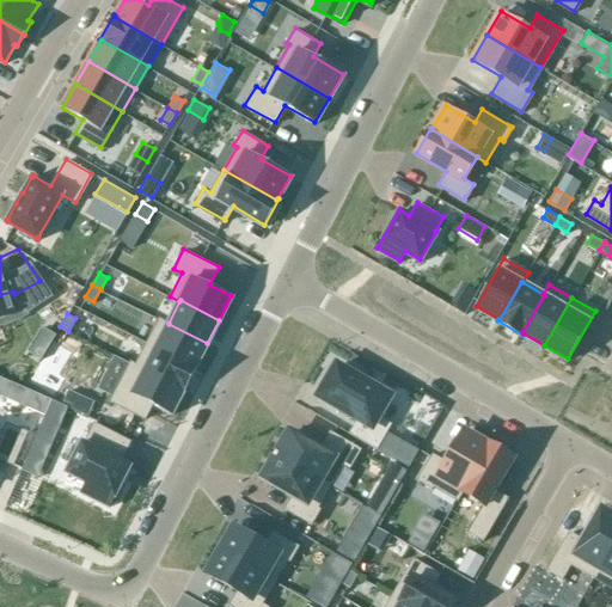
[(159,318),(147,342),(195,366),(196,365),(207,343),(169,324),(169,323),(159,318)]
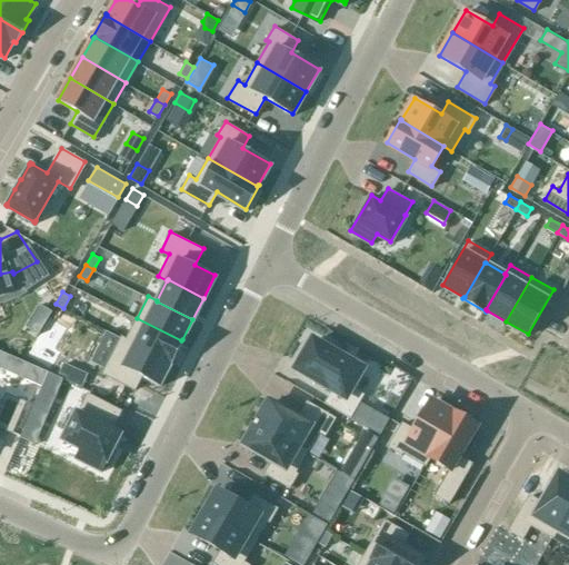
[(127,338),(126,339),(170,362),(170,363),(171,364),(183,340),(182,339),(181,340),(137,318),(127,338)]
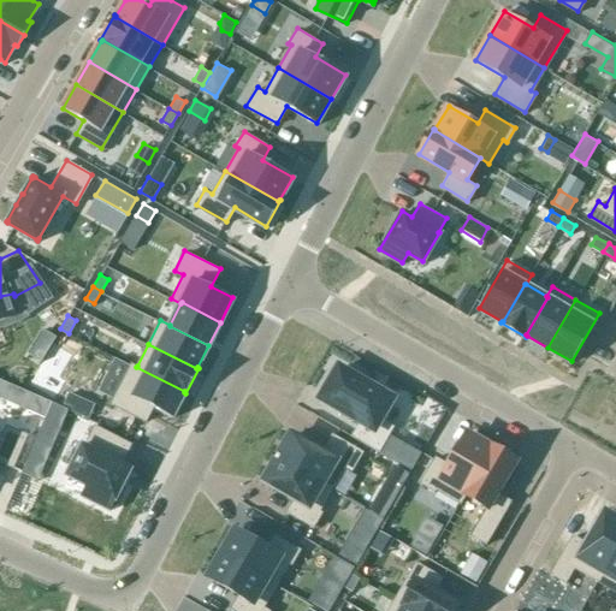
[(131,363),(112,402),(146,420),(153,405),(172,416),(184,392),(184,391),(136,367),(137,366),(131,363)]
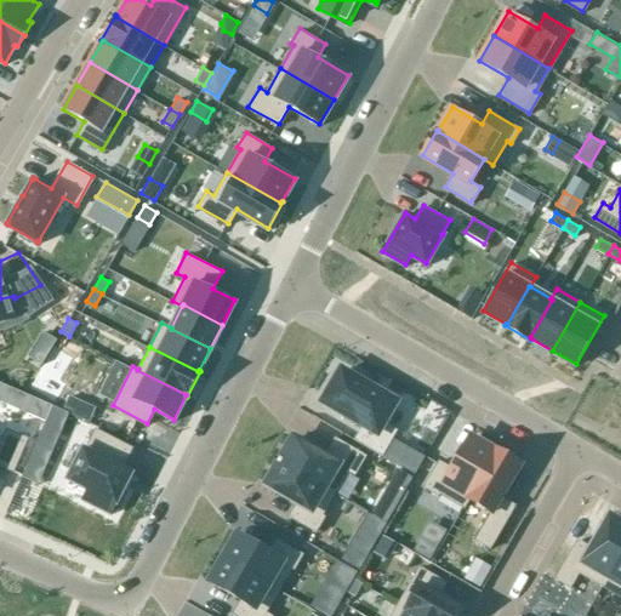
[(341,369),(323,400),(364,425),(355,438),(382,452),(397,429),(383,422),(396,400),(341,369)]
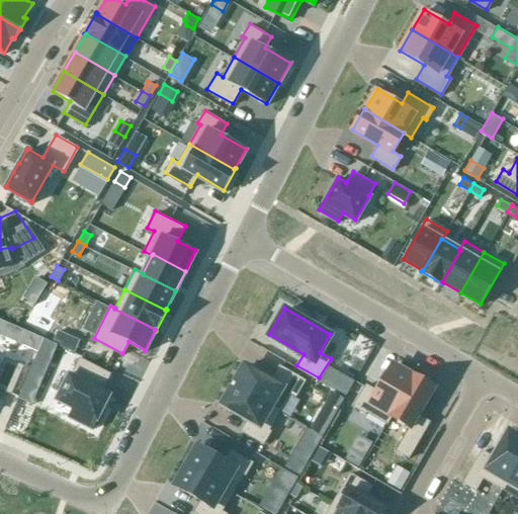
[(23,342),(38,349),(44,337),(42,337),(28,330),(23,342)]
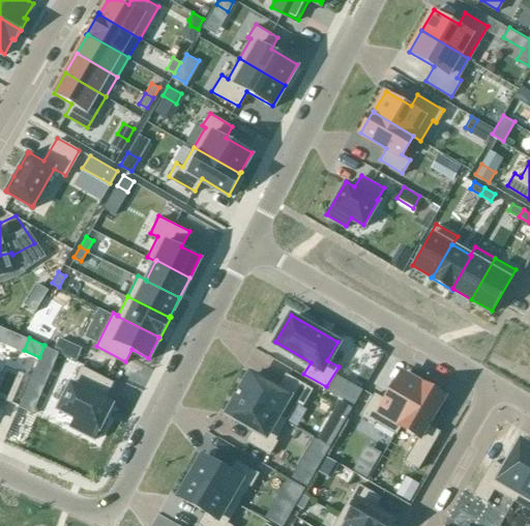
[(70,341),(65,353),(77,358),(82,346),(70,341)]
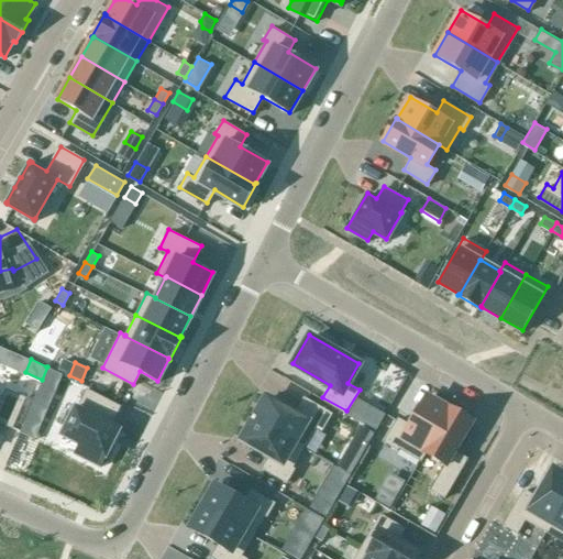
[(42,380),(31,404),(46,410),(62,373),(47,366),(42,380)]
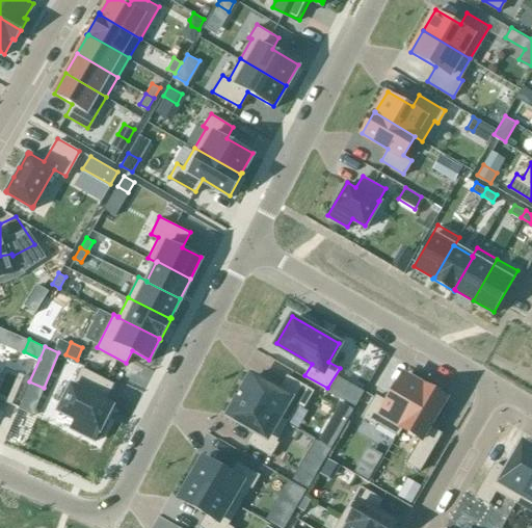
[(0,397),(11,402),(24,374),(6,367),(3,374),(0,372),(0,397)]
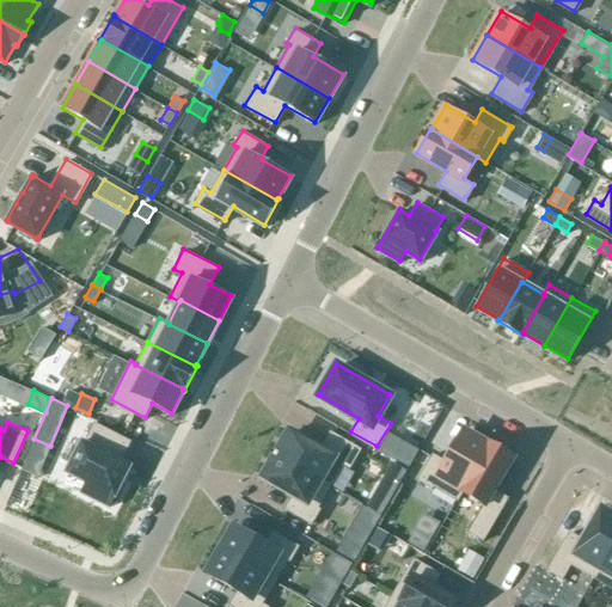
[(83,441),(67,471),(87,480),(81,491),(109,504),(111,501),(115,502),(124,485),(120,483),(129,465),(120,460),(130,440),(95,422),(85,442),(83,441)]
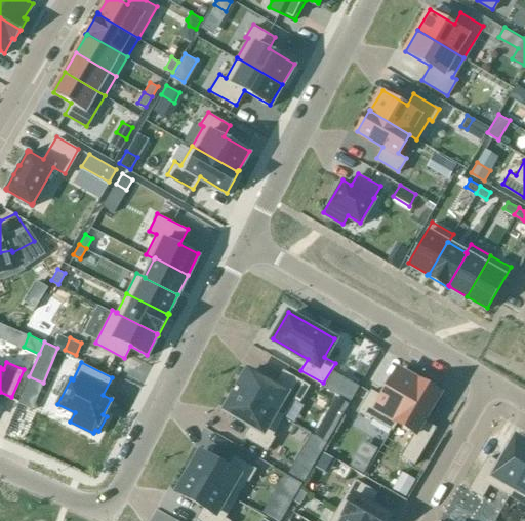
[(237,387),(236,388),(283,415),(294,397),(299,400),(309,385),(283,369),(275,384),(248,368),(238,387),(237,387)]
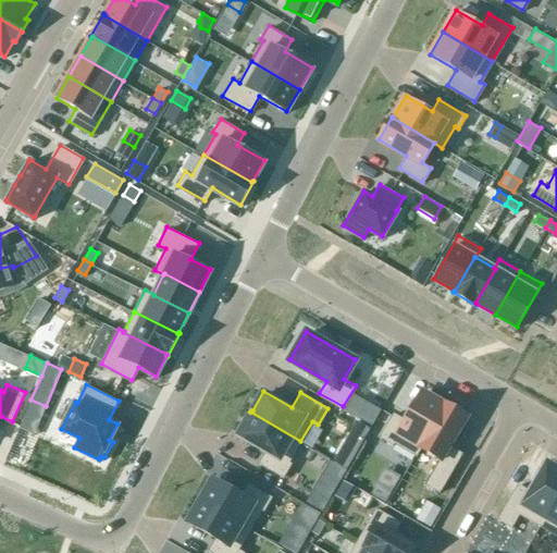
[(394,413),(380,437),(393,444),(394,441),(417,454),(421,446),(420,446),(444,404),(443,404),(422,392),(406,419),(394,413)]
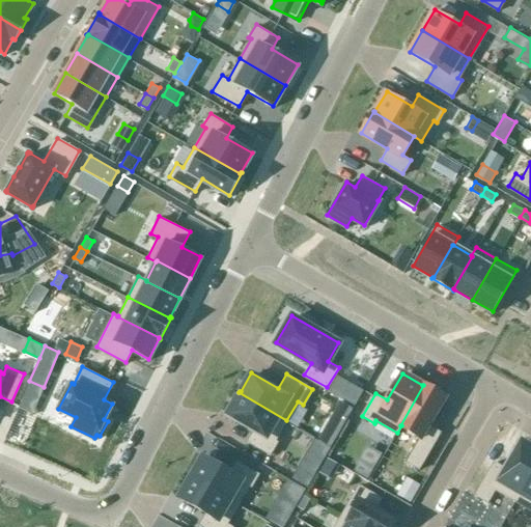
[(423,385),(400,425),(401,425),(420,437),(407,461),(419,468),(441,431),(429,424),(445,396),(423,384),(422,385),(423,385)]
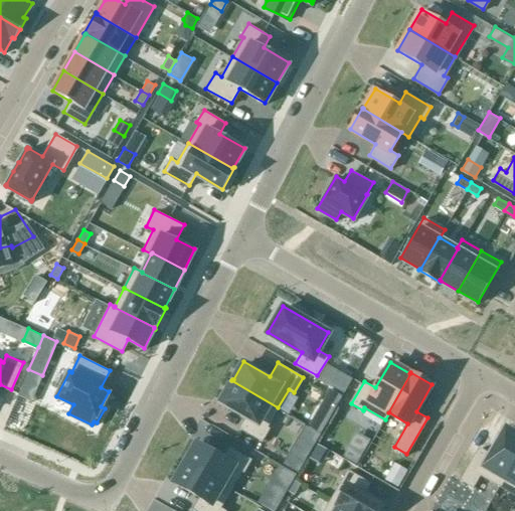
[(231,383),(220,401),(246,415),(240,427),(262,440),(270,428),(267,427),(278,407),(231,380),(230,382),(231,383)]
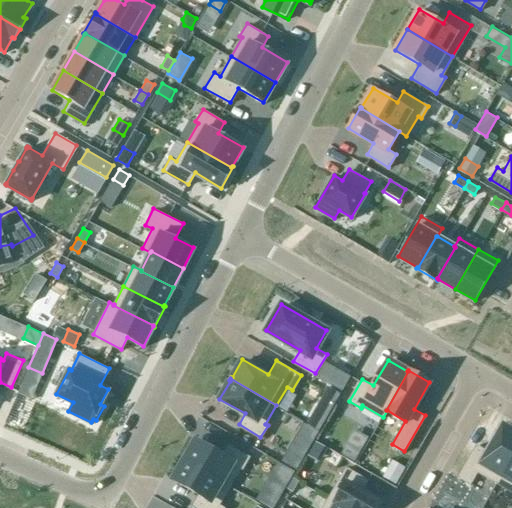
[(329,385),(320,399),(332,406),(341,392),(329,385)]
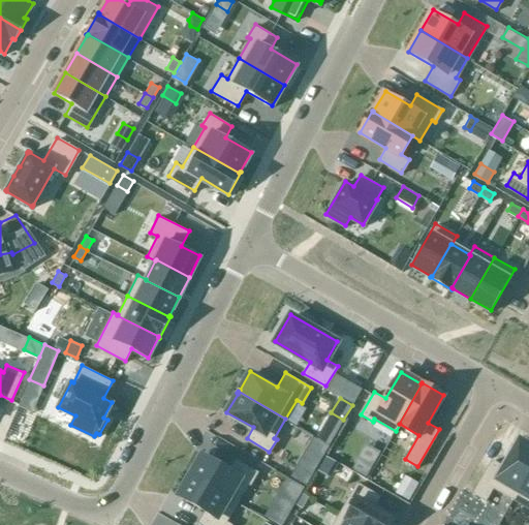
[(492,459),(473,492),(487,500),(495,488),(512,498),(528,469),(528,444),(519,439),(516,444),(503,465),(492,459)]
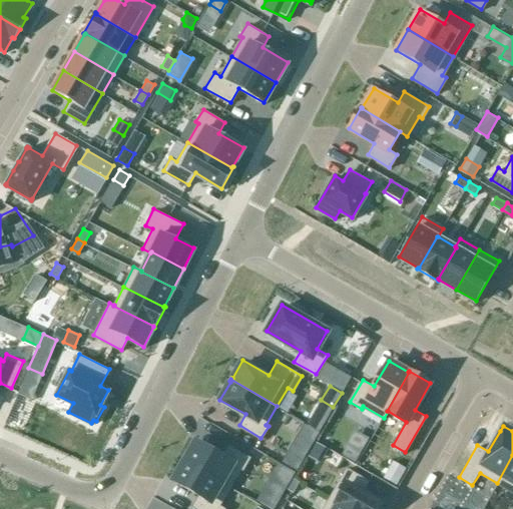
[(185,458),(184,460),(230,486),(240,468),(242,469),(249,457),(228,444),(221,455),(196,440),(185,458)]
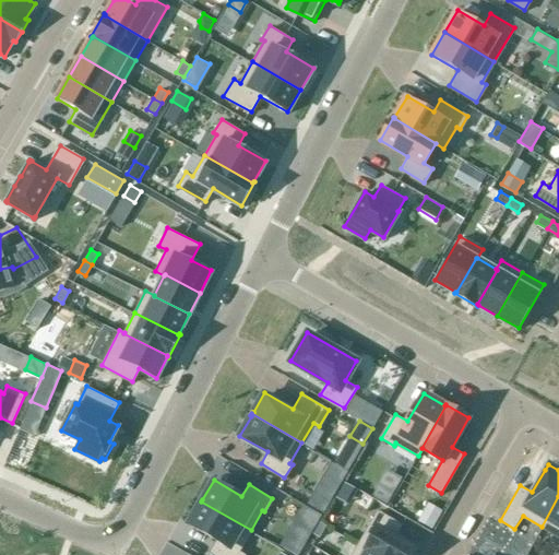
[(394,491),(380,482),(373,493),(388,502),(394,491)]
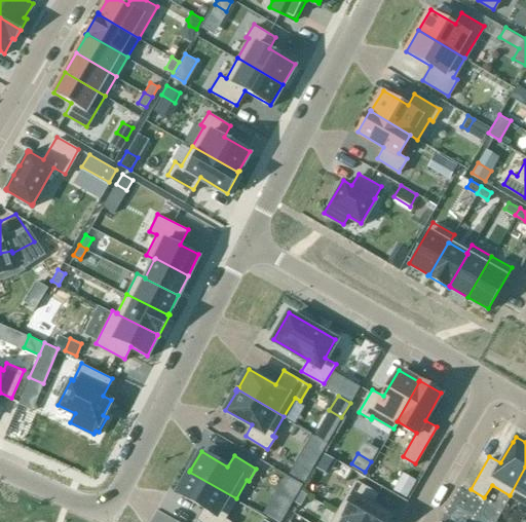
[(296,461),(290,472),(304,481),(310,471),(296,461)]
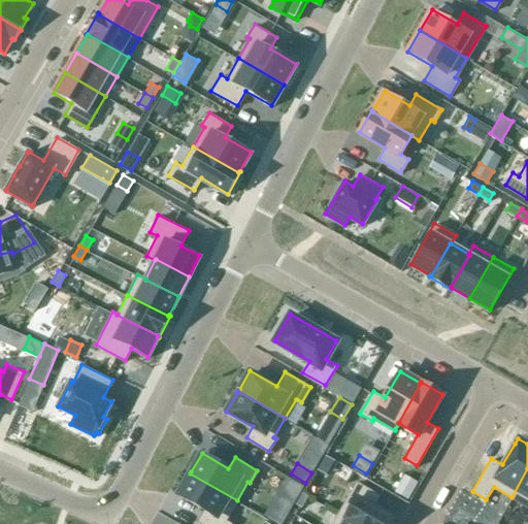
[(527,468),(512,497),(527,505),(527,468)]
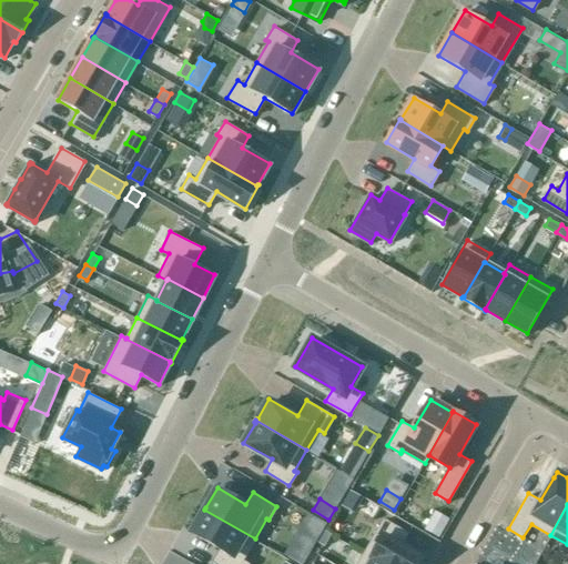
[(435,507),(425,526),(439,535),(450,516),(435,507)]
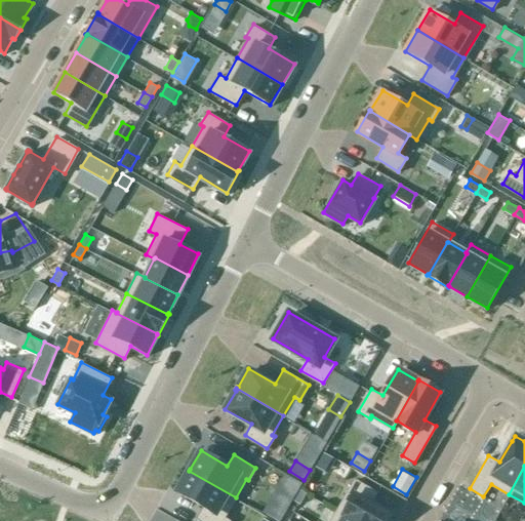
[(188,473),(177,490),(203,506),(197,517),(203,520),(229,520),(230,520),(225,517),(236,497),(189,471),(188,472),(188,473)]
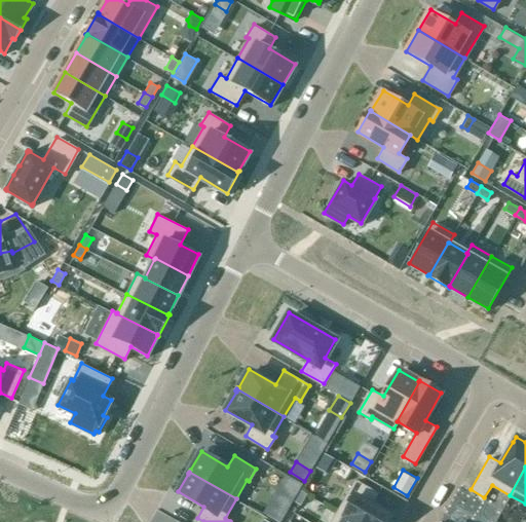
[(355,479),(337,511),(355,521),(385,521),(390,515),(371,504),(378,492),(355,479)]
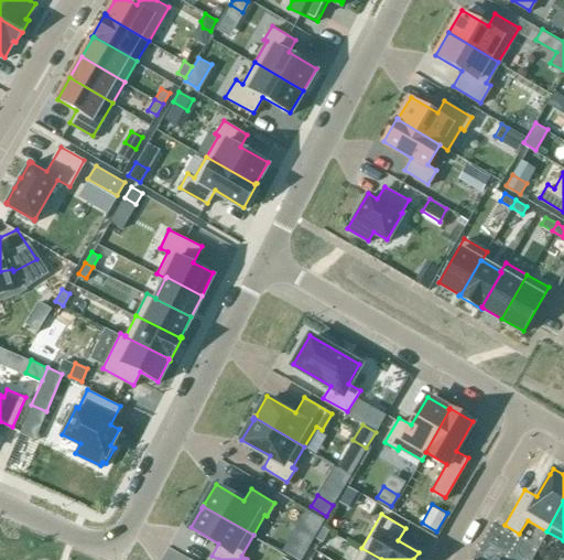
[(322,525),(314,536),(322,540),(329,529),(322,525)]
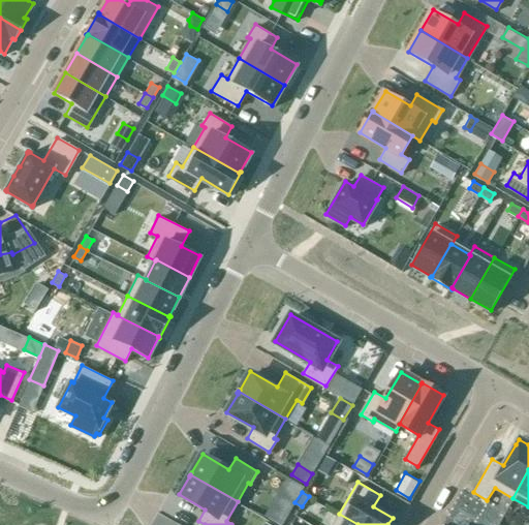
[(358,524),(339,514),(332,524),(358,524)]
